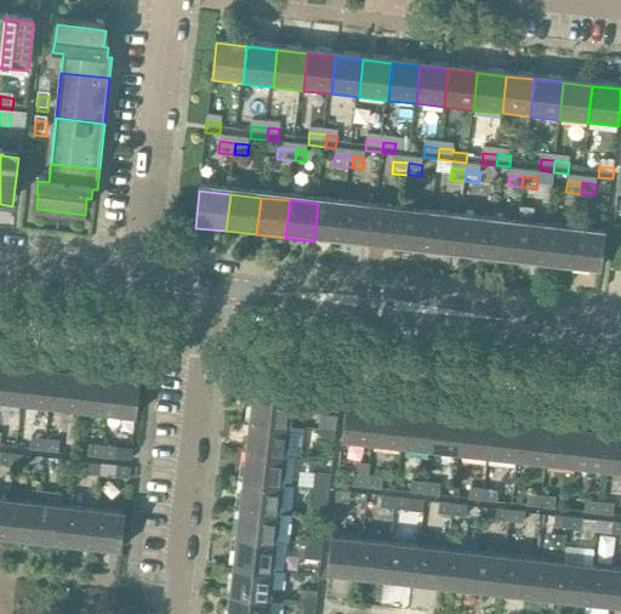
[(347,208),(318,204),(314,242),(342,245),(347,208)]
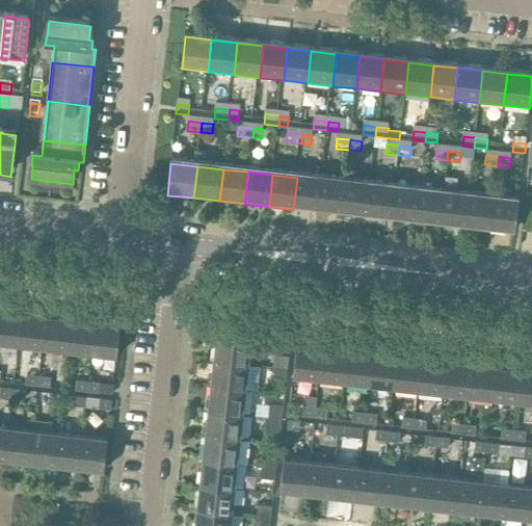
[(321,181),(297,178),(293,210),(318,212),(321,181)]
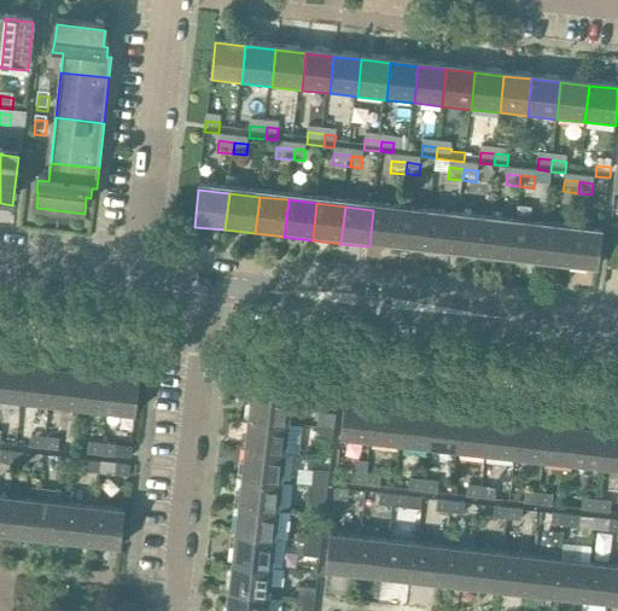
[(402,213),(373,210),(369,246),(397,250),(402,213)]
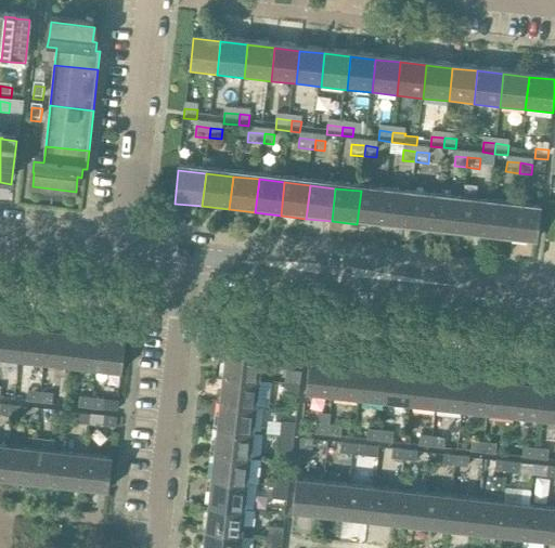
[(386,194),(361,191),(357,224),(382,227),(386,194)]
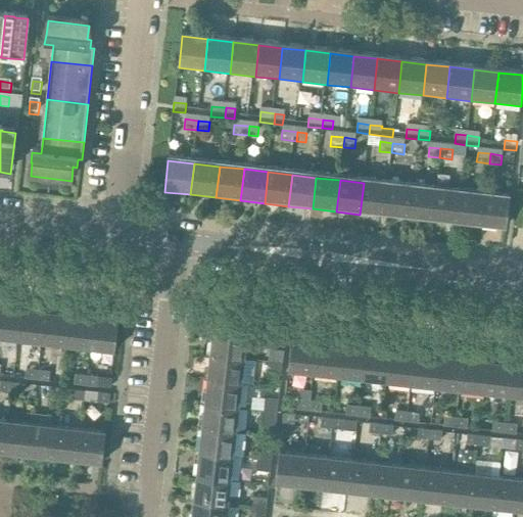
[(387,186),(364,183),(360,215),(384,217),(387,186)]
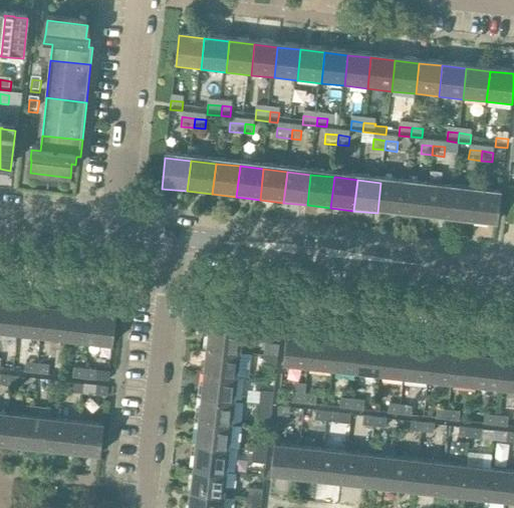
[(405,185),(380,183),(377,213),(402,216),(405,185)]
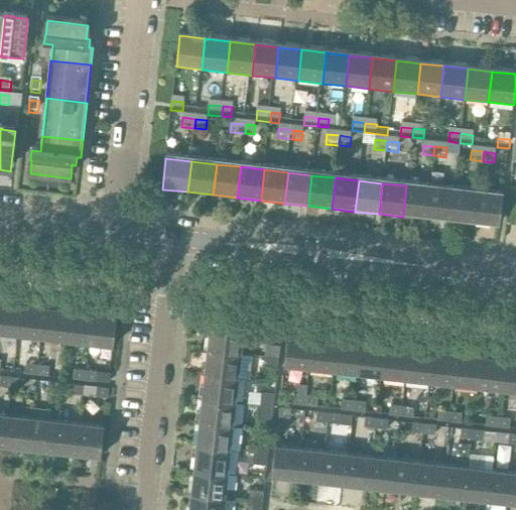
[(429,188),(406,185),(403,217),(426,220),(429,188)]
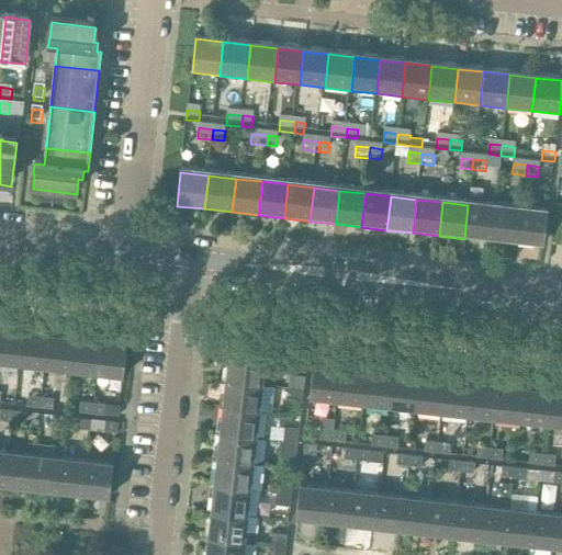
[(495,208),(468,205),(464,239),(491,241),(495,208)]
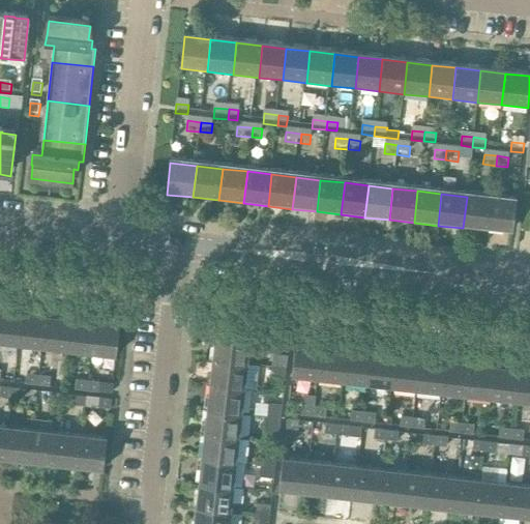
[(492,200),(467,197),(463,228),(488,231),(492,200)]
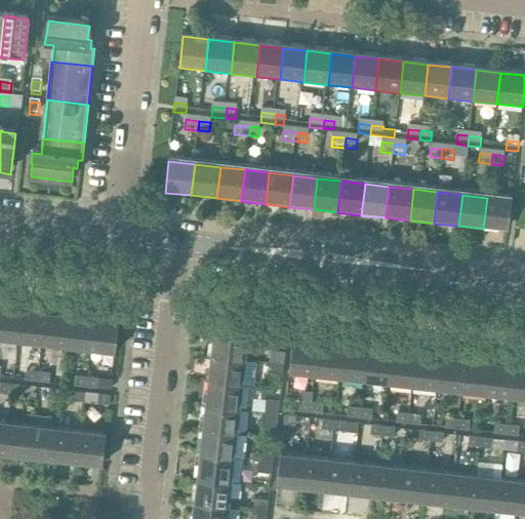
[(487,198),(483,229),(509,232),(512,200),(487,198)]
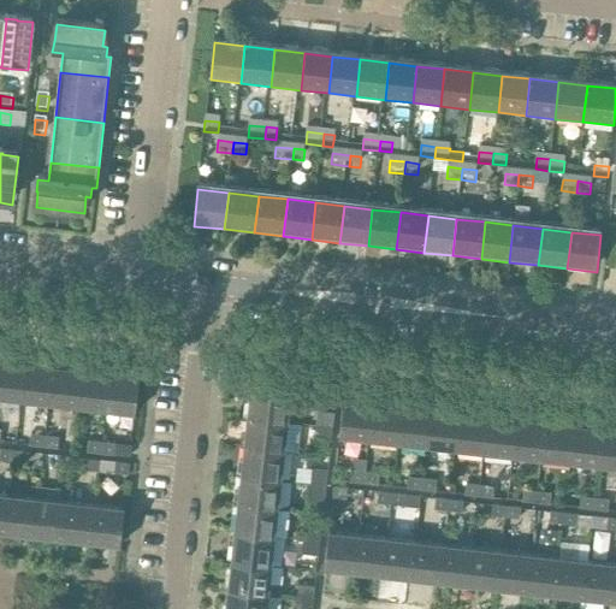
[(615,273),(615,242),(606,242),(603,272),(615,273)]
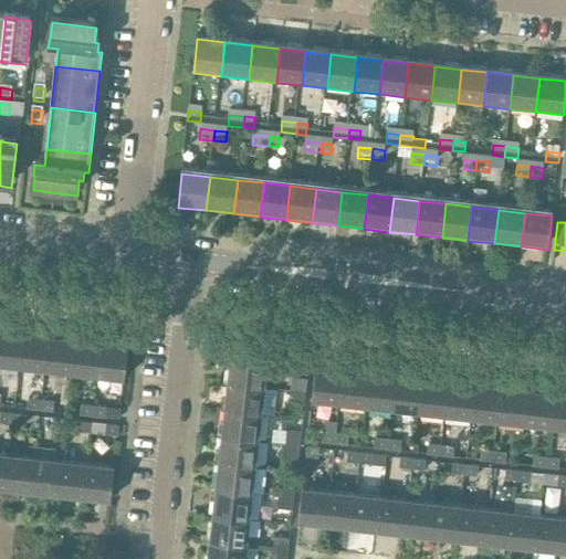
[(0,368),(17,370),(21,337),(0,334),(0,368)]
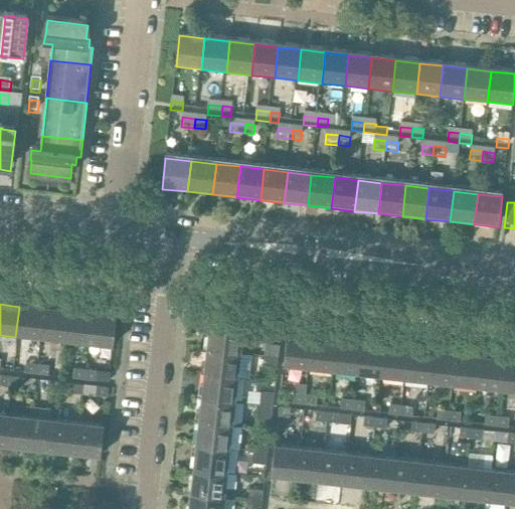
[(15,337),(39,340),(43,310),(19,307),(15,337)]
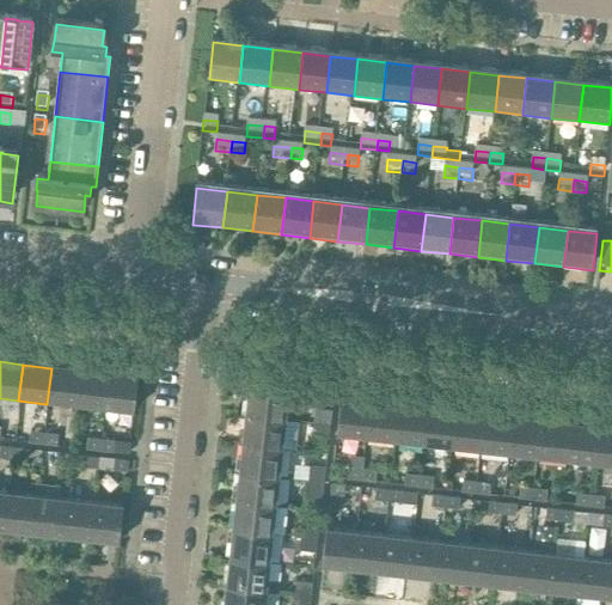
[(80,371),(51,368),(47,404),(75,408),(80,371)]
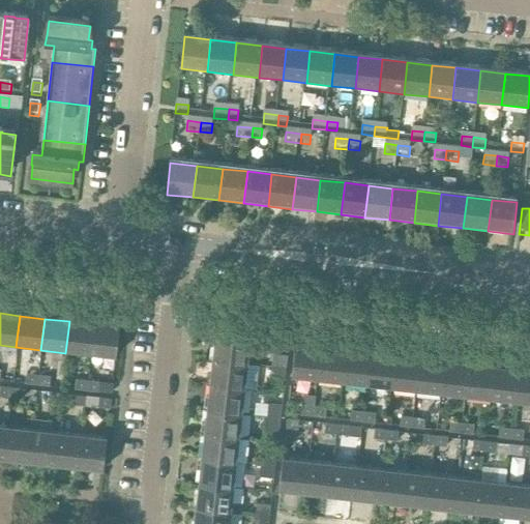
[(93,324),(69,321),(65,353),(90,356),(93,324)]
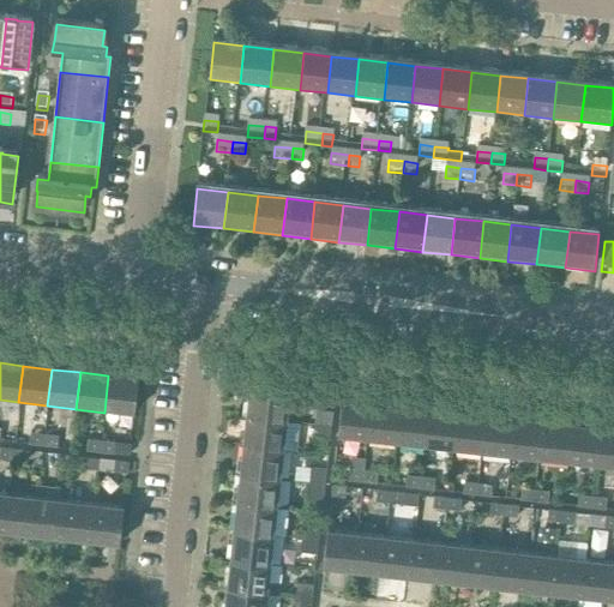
[(139,379),(108,376),(104,413),(134,415),(139,379)]
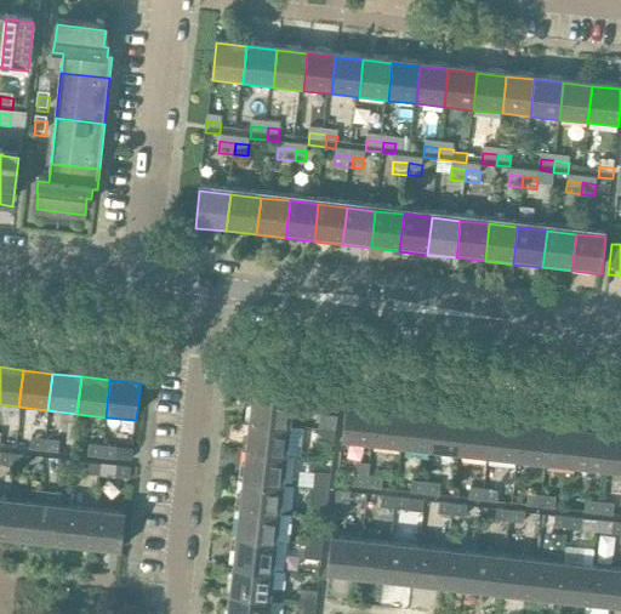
[(250,427),(290,432),(292,402),(252,397),(250,427)]
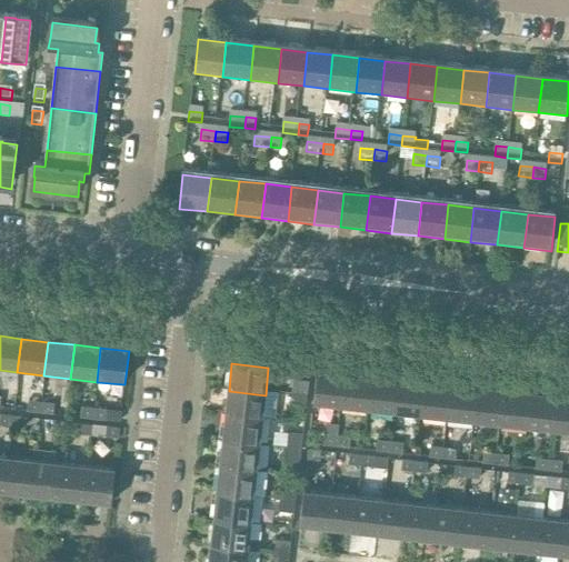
[(345,375),(318,373),(313,405),(341,409),(345,375)]
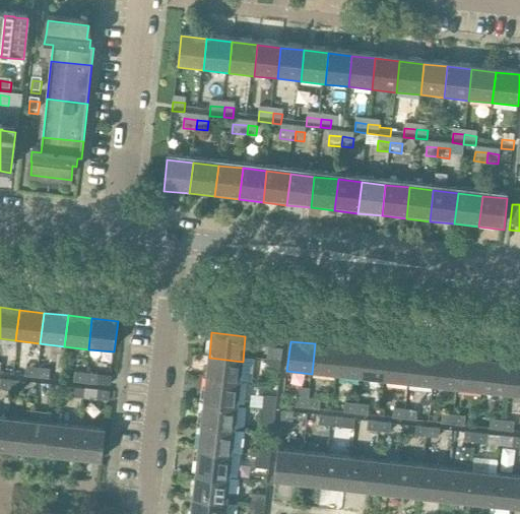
[(339,346),(315,343),(312,374),(336,377),(339,346)]
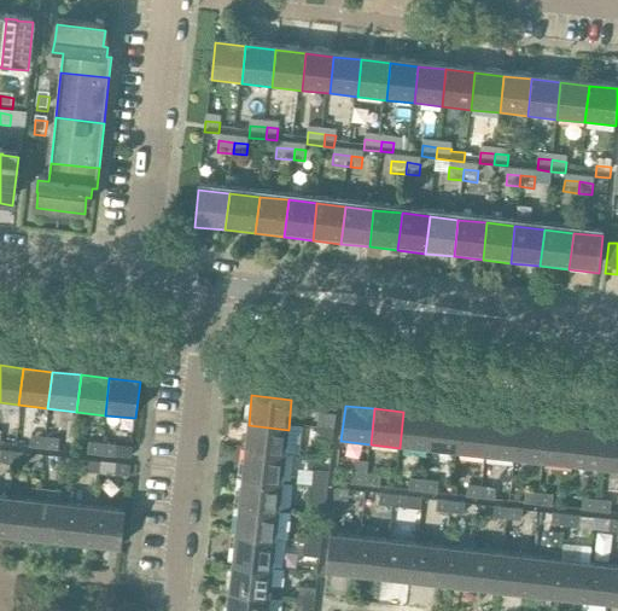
[(431,415),(403,412),(400,448),(427,452),(431,415)]
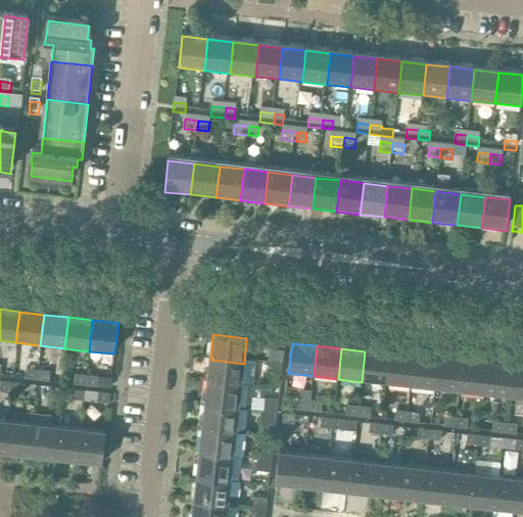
[(390,355),(365,351),(362,382),(386,384),(390,355)]
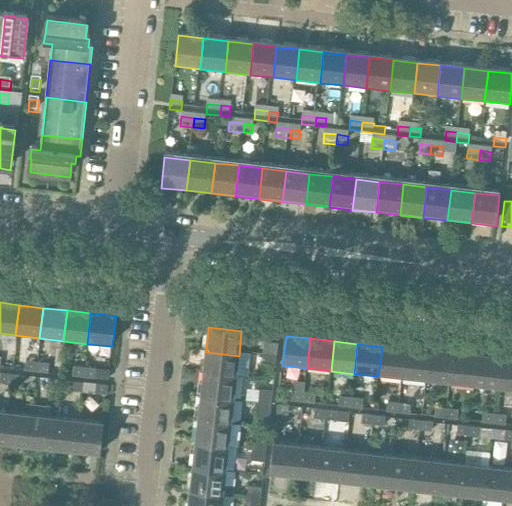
[(277,348),(263,347),(262,358),(276,360),(277,348)]
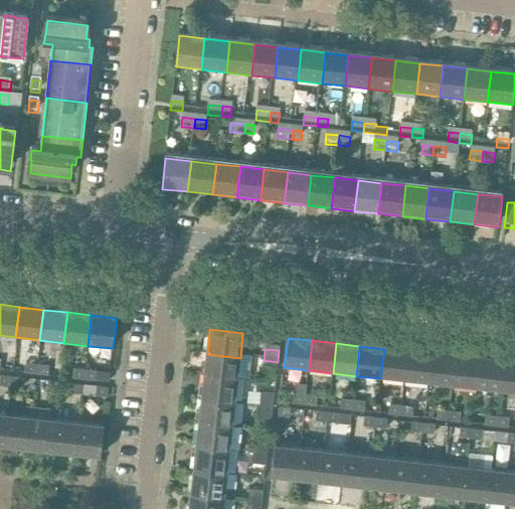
[(407,351),(384,349),(380,378),(404,381),(407,351)]
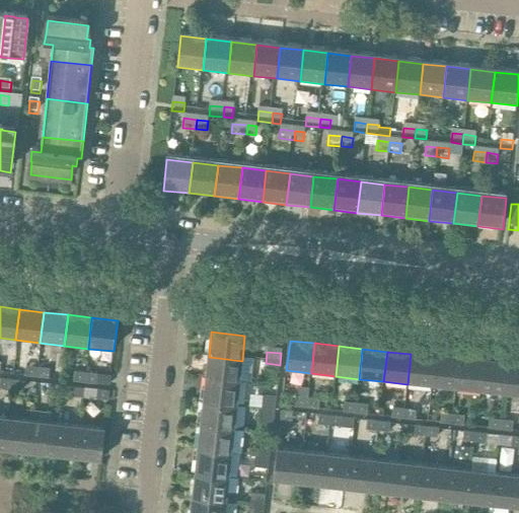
[(435,357),(411,354),(408,384),(432,387),(435,357)]
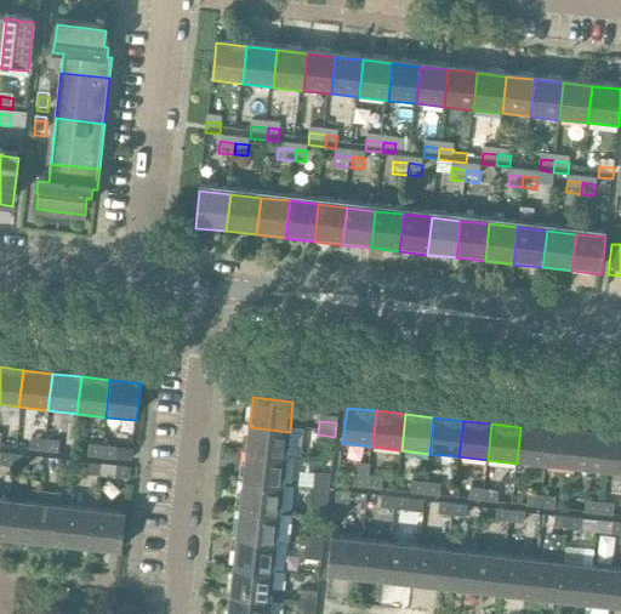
[(286,460),(290,432),(250,427),(246,455),(286,460)]
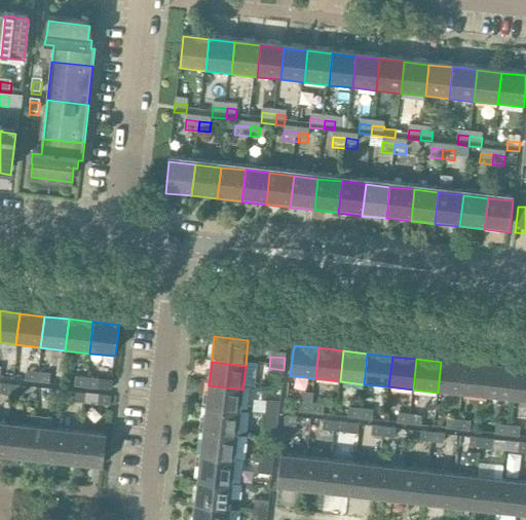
[(465,365),(441,362),(438,393),(462,395),(465,365)]
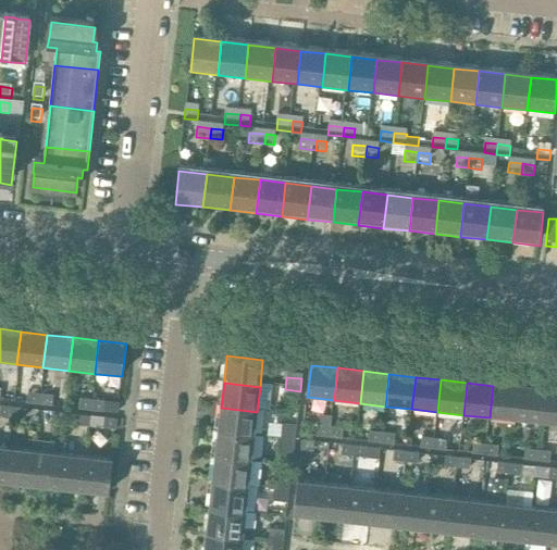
[(519,388),(493,386),(490,417),(515,421),(519,388)]
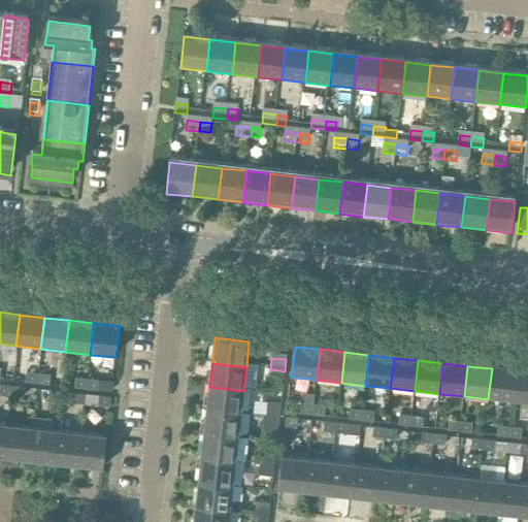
[(516,371),(492,368),(488,399),(513,402),(516,371)]
